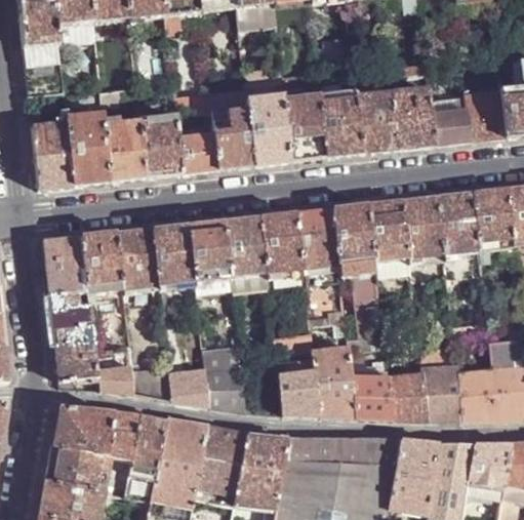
[(18,0),(24,47),(59,43),(57,26),(54,0),(18,0)]
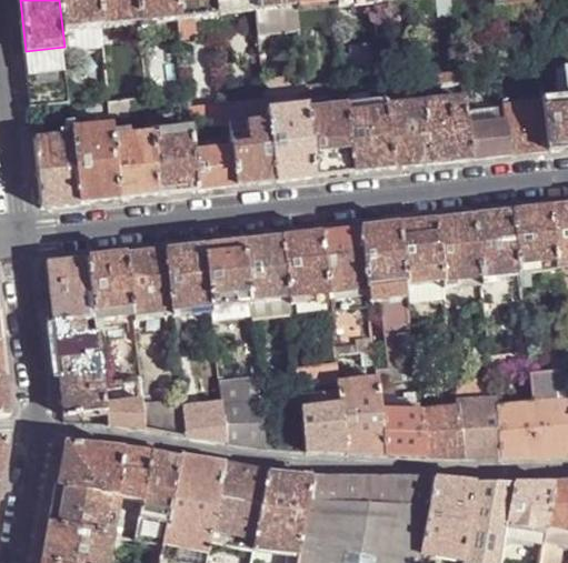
[(59,0),(62,28),(100,23),(98,0),(59,0)]
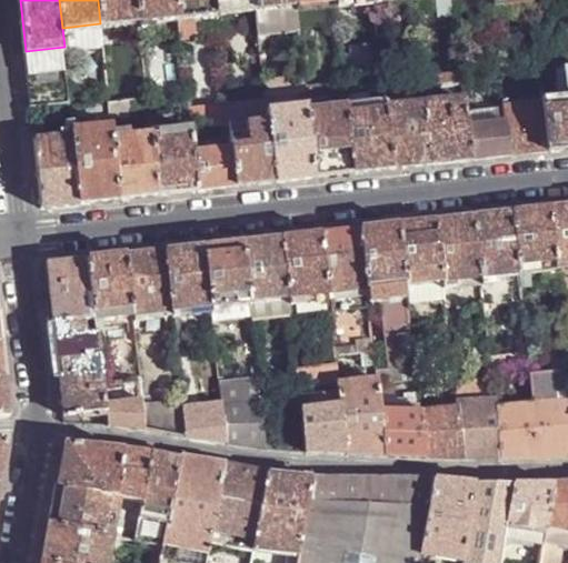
[(98,0),(100,23),(139,19),(137,0),(98,0)]
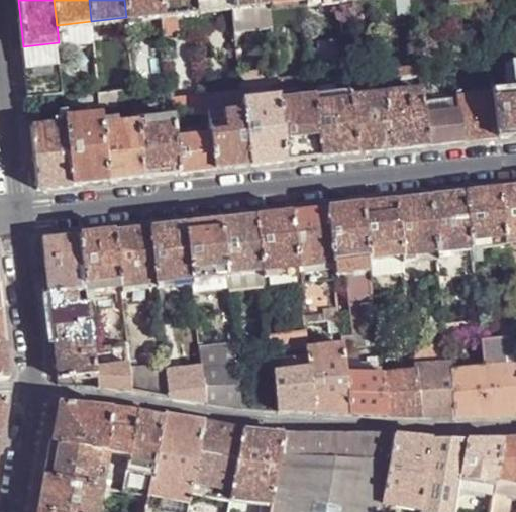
[(124,0),(126,17),(163,14),(161,0),(124,0)]
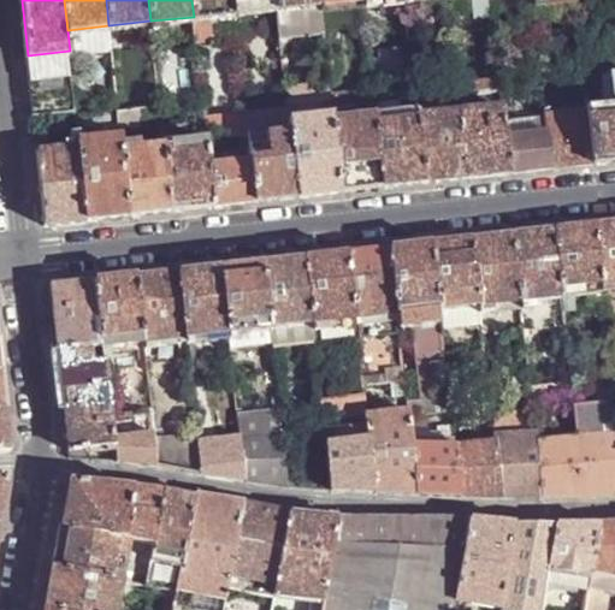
[(191,0),(194,17),(212,15),(235,12),(234,0),(191,0)]
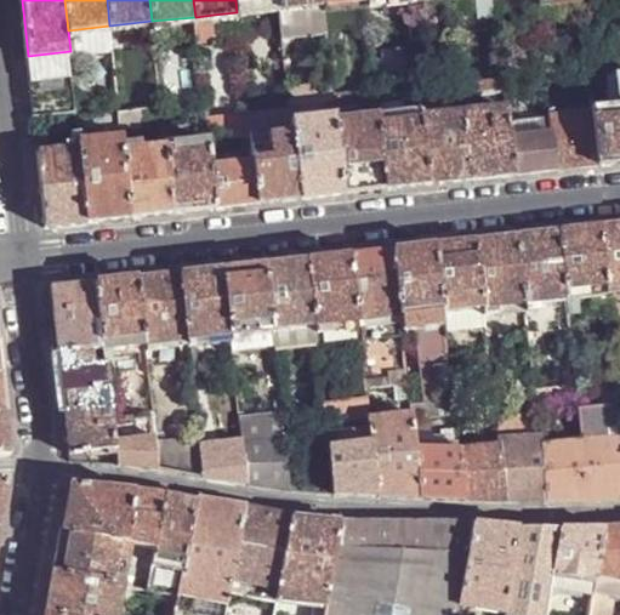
[(235,0),(237,12),(280,7),(279,0),(235,0)]
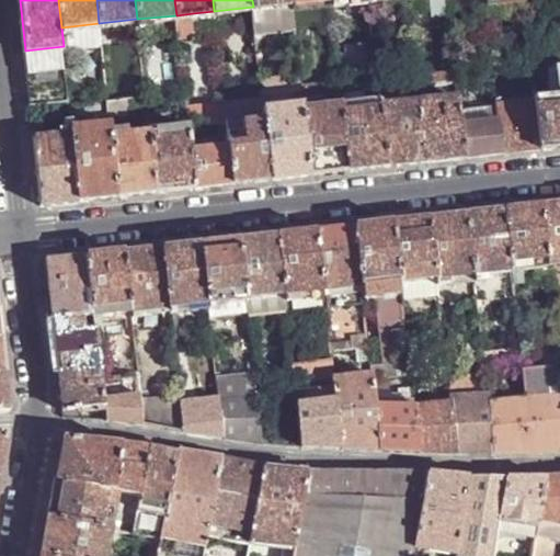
[(432,0),(433,12),(449,11),(447,0),(432,0)]
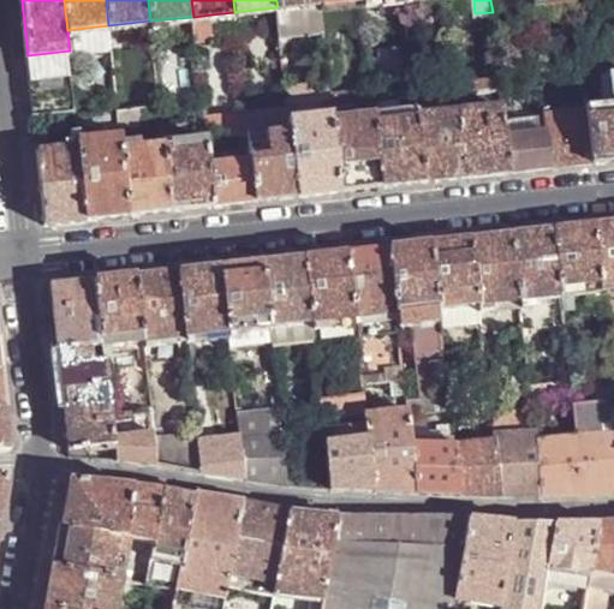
[(320,3),(278,7),(280,34),(322,30),(320,3)]
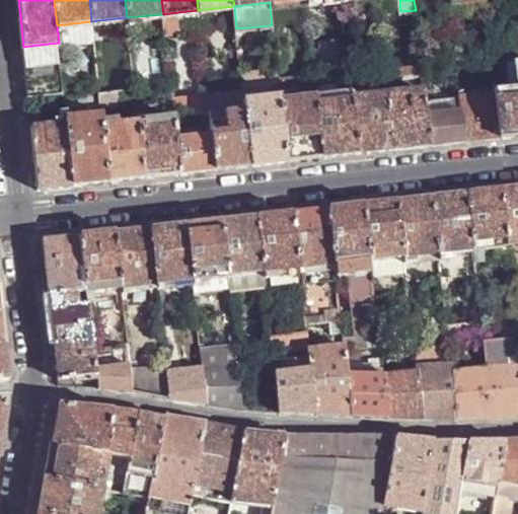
[(178,12),(163,14),(165,31),(179,29),(178,12)]
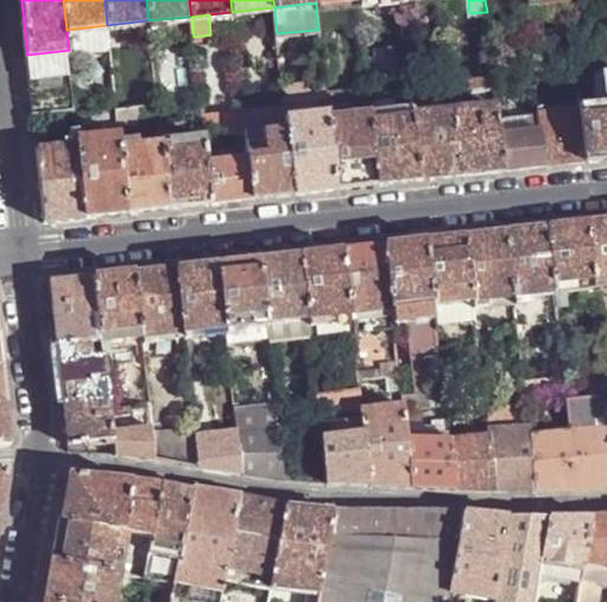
[(406,50),(408,58),(448,54),(448,44),(436,45),(436,42),(417,44),(417,46),(406,49),(406,50)]
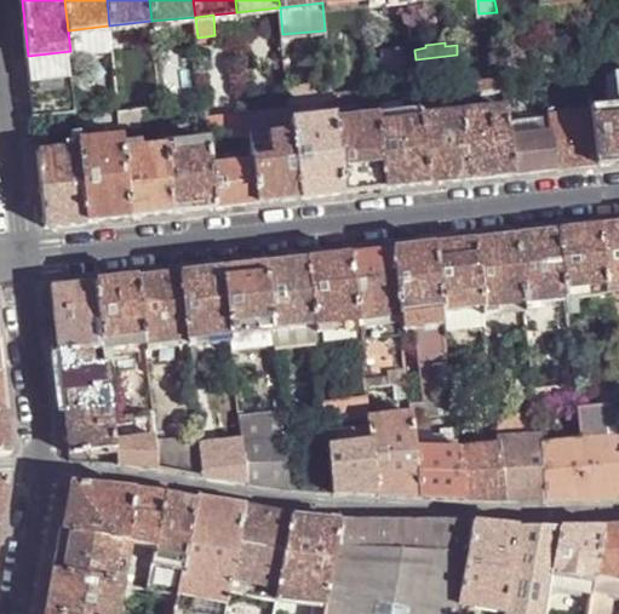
[(70,51),(28,56),(34,112),(76,107),(70,51)]
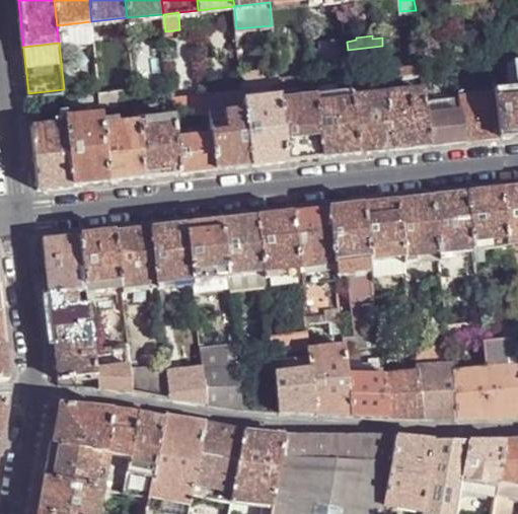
[(347,43),(311,47),(312,59),(348,55),(348,50),(347,43)]
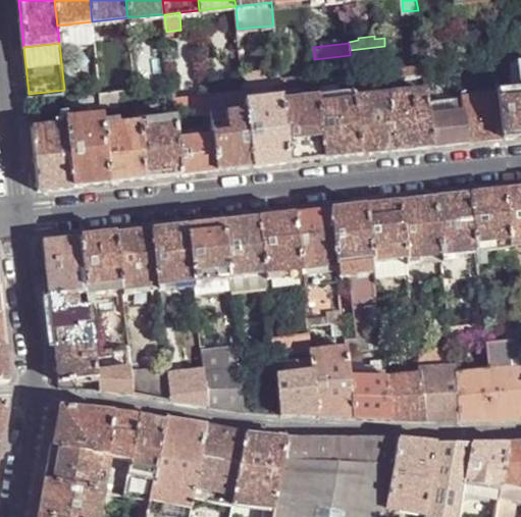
[(384,46),(350,50),(350,55),(351,60),(386,56),(384,46)]
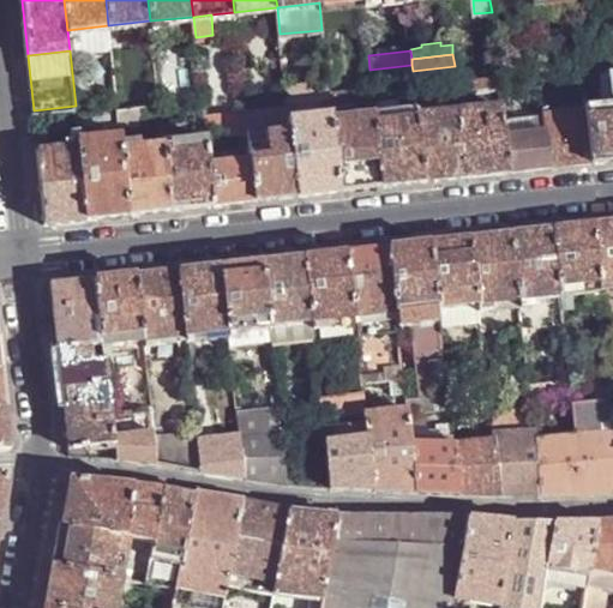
[(612,58),(583,61),(584,72),(608,70),(612,68),(612,58)]
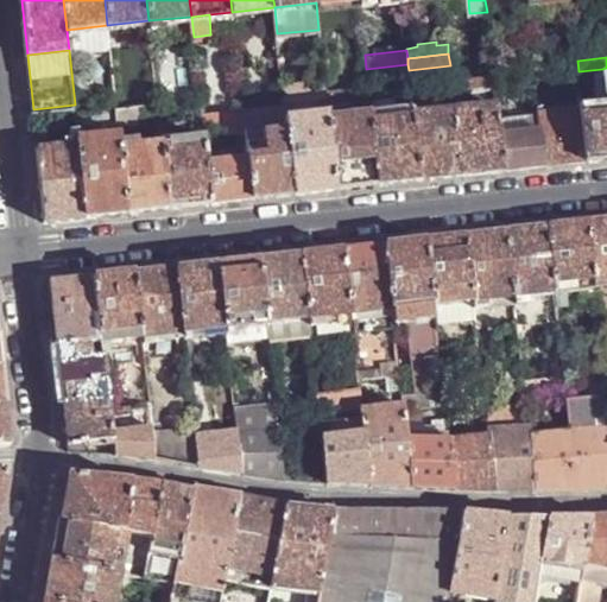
[(408,64),(366,69),(367,81),(410,76),(409,70),(408,64)]
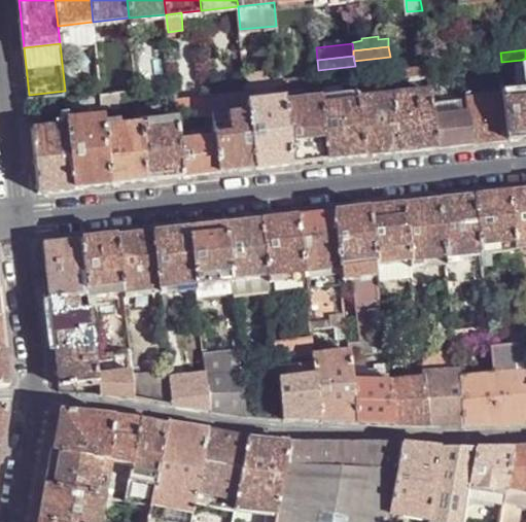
[(427,63),(391,67),(392,77),(429,74),(427,63)]
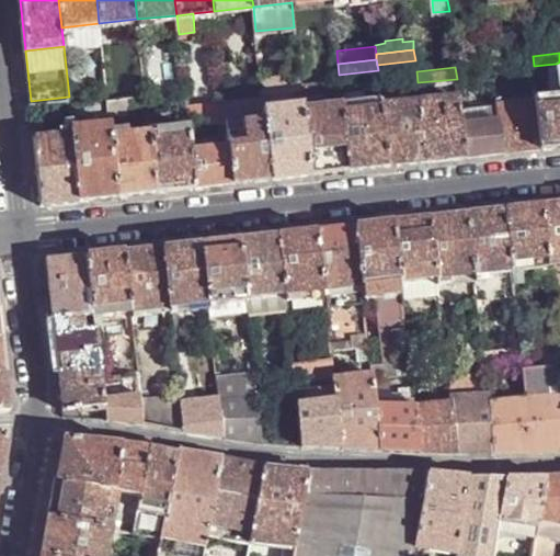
[(299,72),(261,77),(262,90),(301,86),(300,81),(299,72)]
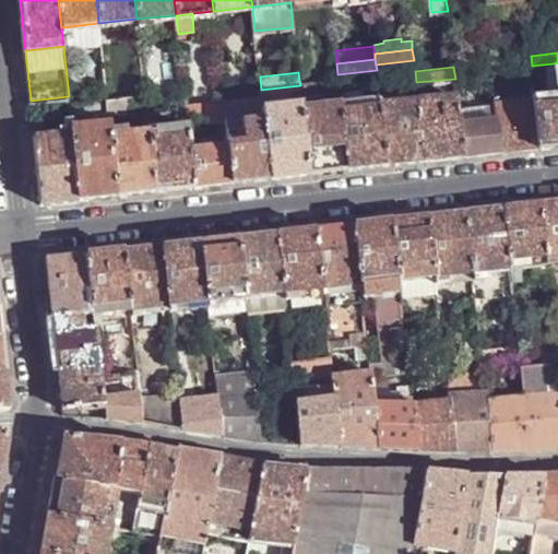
[(339,75),(299,81),(300,85),(300,93),(340,89),(339,75)]
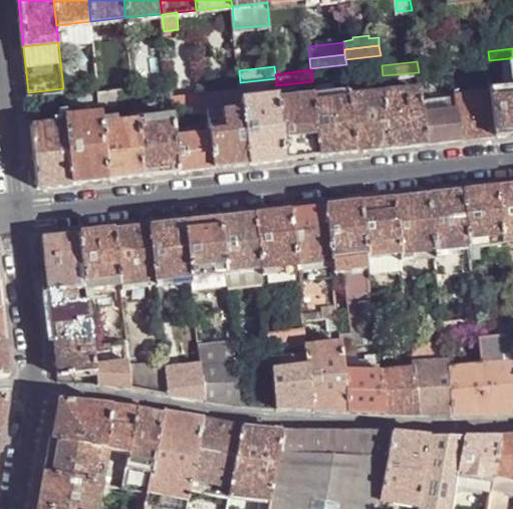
[(204,72),(197,73),(198,85),(205,84),(204,72)]
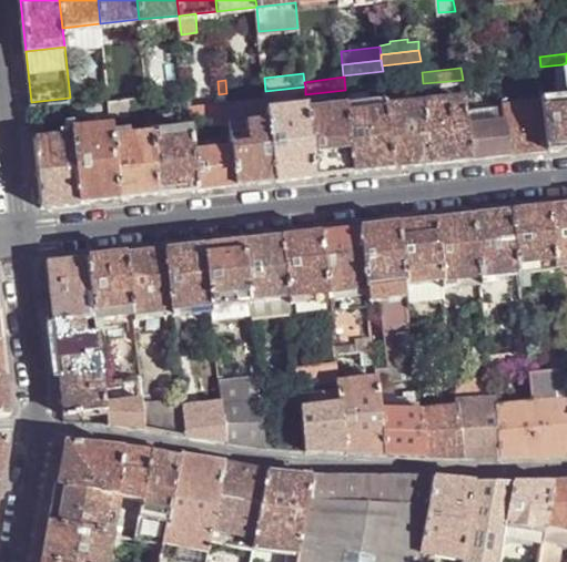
[(566,90),(543,93),(544,99),(549,146),(566,144),(566,90)]
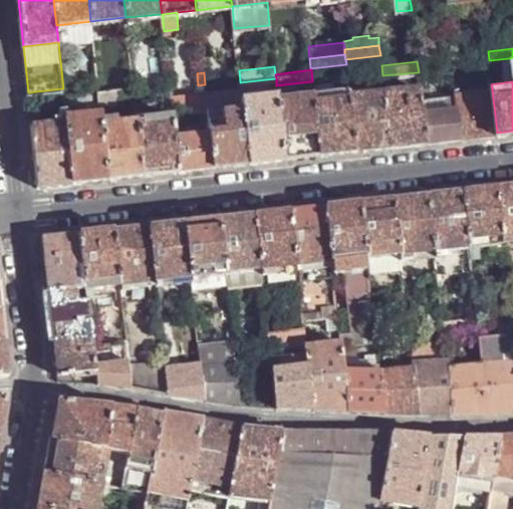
[(98,89),(99,100),(126,96),(135,96),(134,89),(134,84),(98,88),(98,89)]
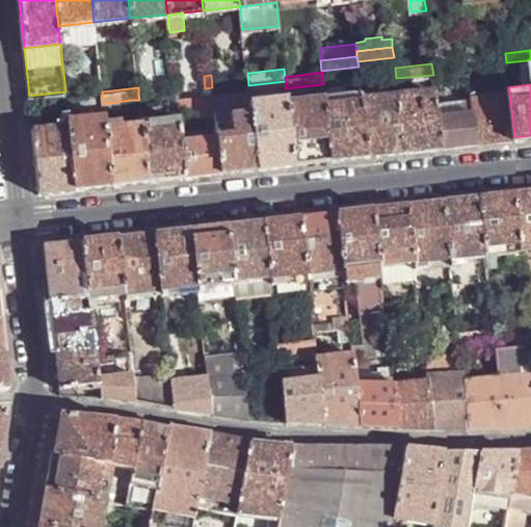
[(434,88),(397,93),(403,151),(424,148),(440,147),(436,113),(434,88)]
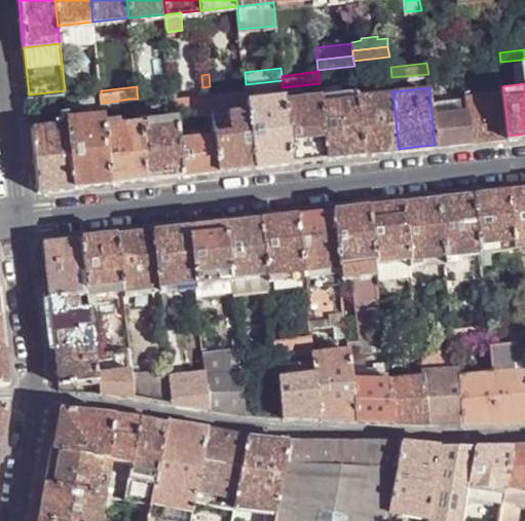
[(173,88),(137,91),(138,99),(138,103),(174,99),(174,96),(173,88)]
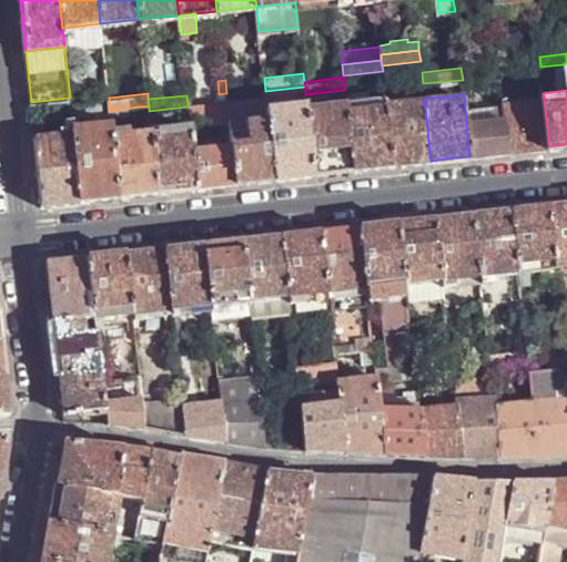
[(265,95),(228,100),(229,118),(230,119),(267,114),(267,106),(265,95)]
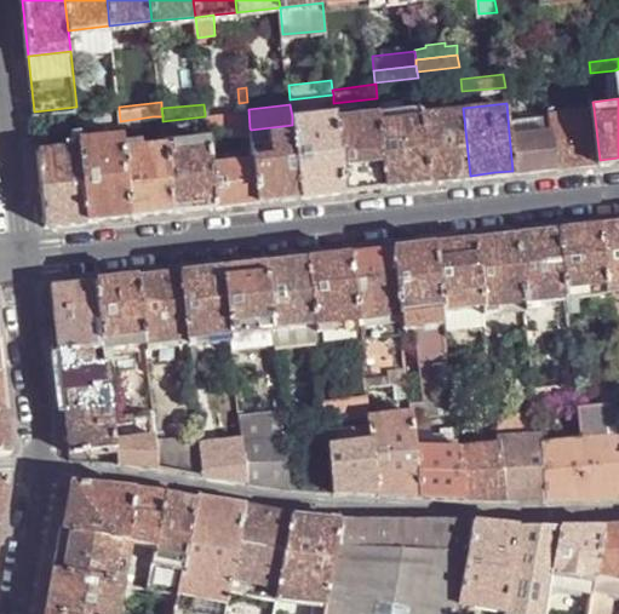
[(76,107),(34,112),(35,121),(76,116),(76,112),(76,107)]
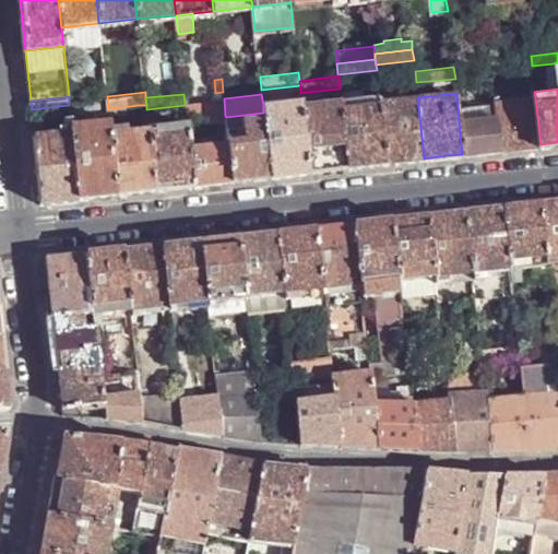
[(107,97),(69,101),(69,105),(70,114),(108,109),(107,97)]
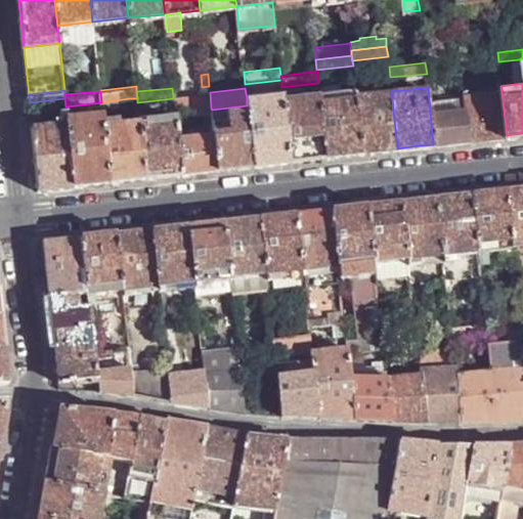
[(210,91),(173,95),(173,98),(175,113),(203,110),(211,109),(210,92),(210,91)]
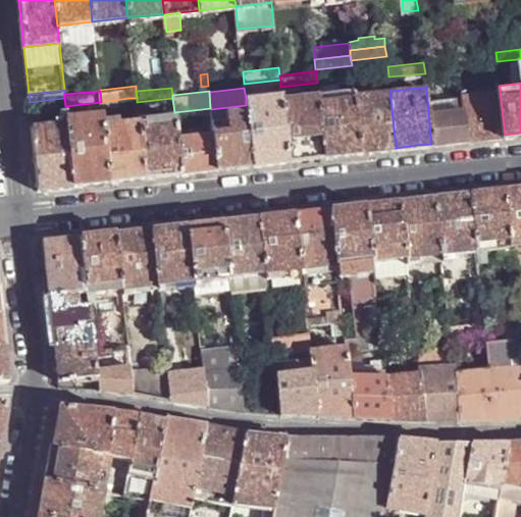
[(354,91),(318,94),(325,155),(348,153),(361,151),(355,95),(354,91)]
